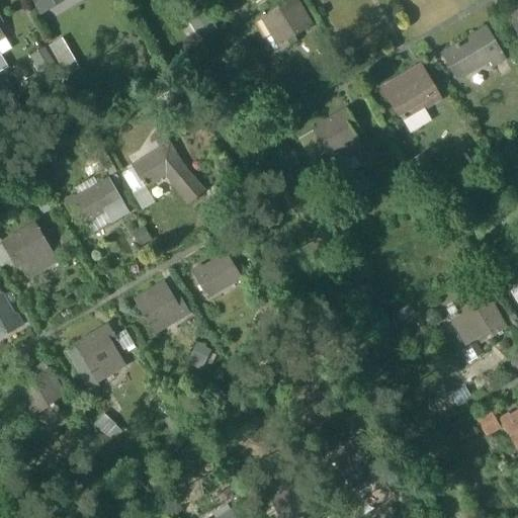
[(32,0),(39,10),(57,0),(32,0)]
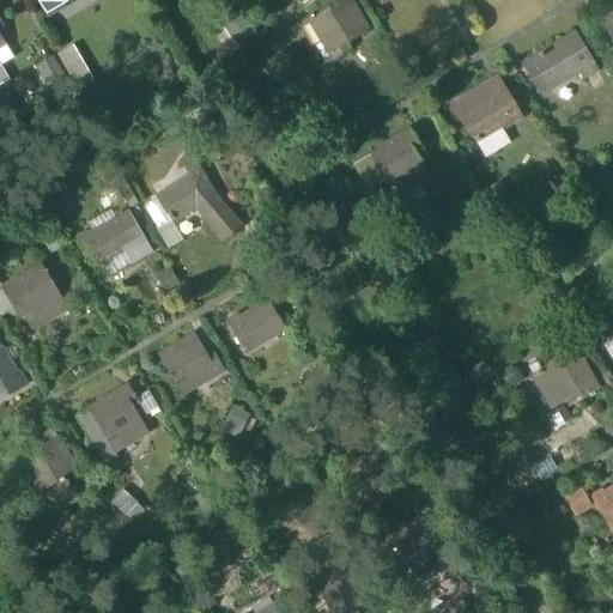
[(50,18),(79,0),(67,0),(47,12),(50,18)]
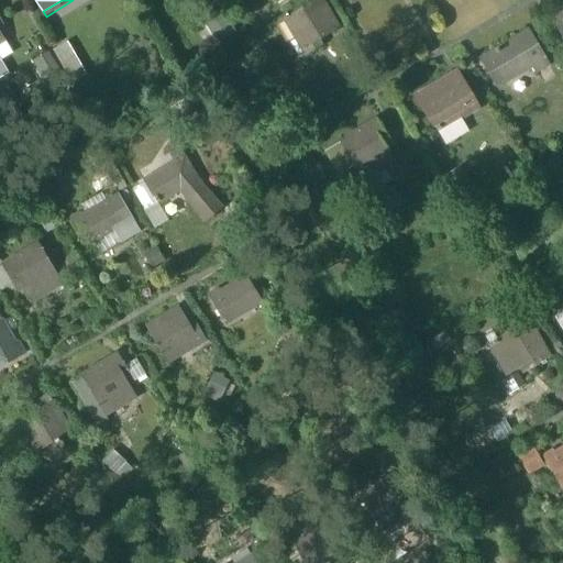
[(315,0),(284,18),(306,55),(320,46),(317,41),(337,29),(319,0),(315,0)]
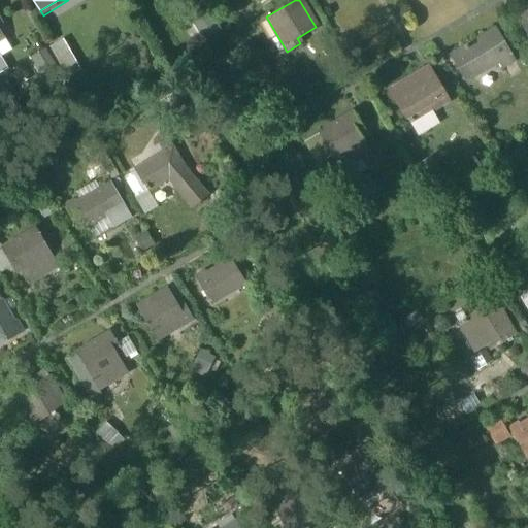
[(207,5),(188,17),(202,41),(222,29),(207,5)]
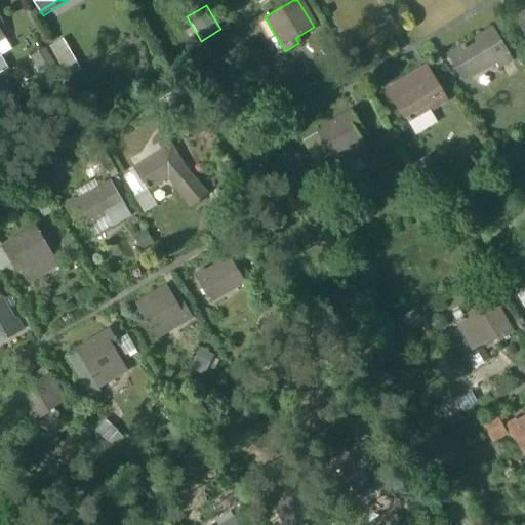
[(513,16),(524,37),(524,12),(524,13),(523,10),(513,16)]
